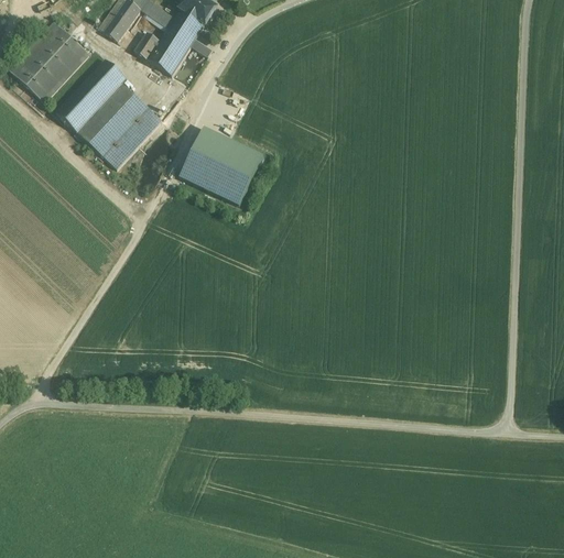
[(115,0),(97,25),(102,29),(122,0),(115,0)]
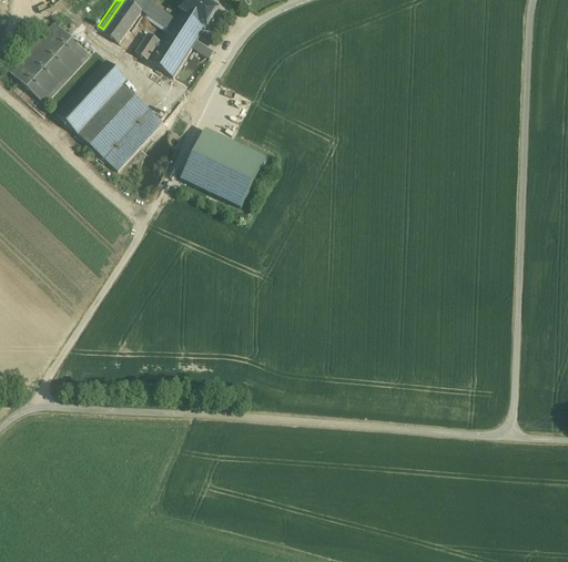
[(123,0),(103,29),(119,40),(142,7),(133,0),(123,0)]
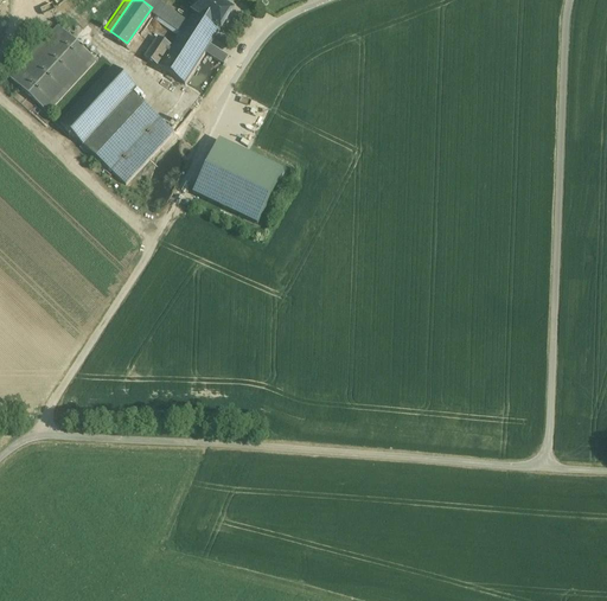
[(187,18),(163,0),(142,0),(152,7),(180,27),(187,18)]
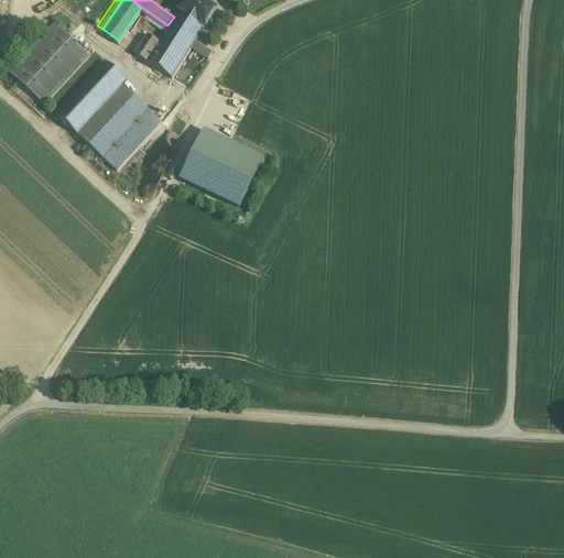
[(216,6),(207,0),(181,0),(177,7),(180,8),(203,23),(205,24),(216,6)]
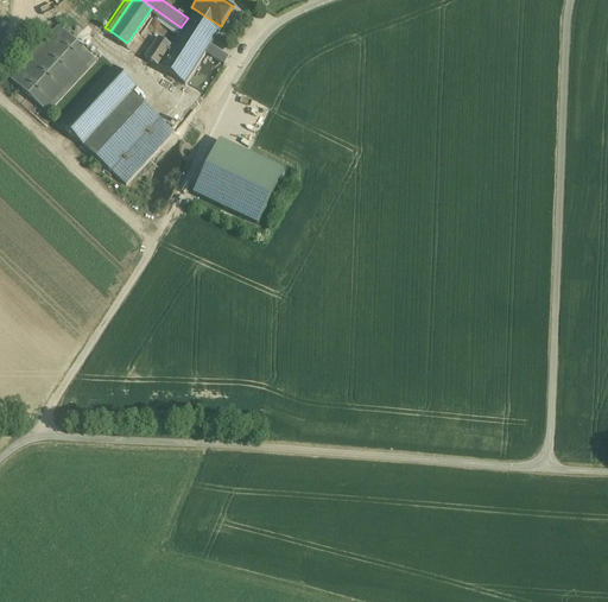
[(172,40),(159,62),(185,78),(206,48),(210,39),(219,25),(194,8),(188,18),(181,27),(172,40)]
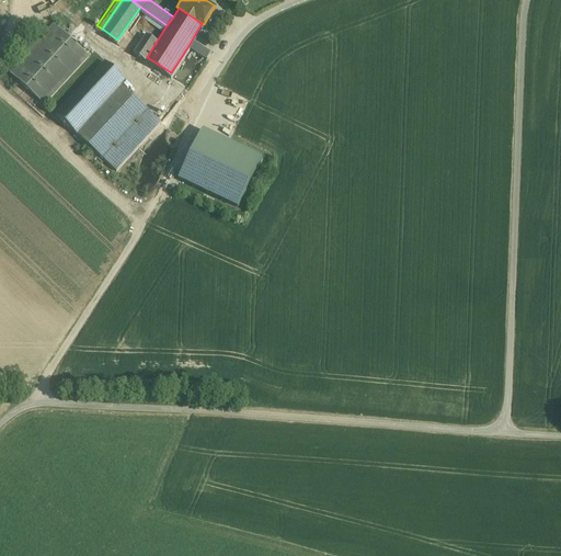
[(89,53),(54,20),(10,68),(45,100),(89,53)]
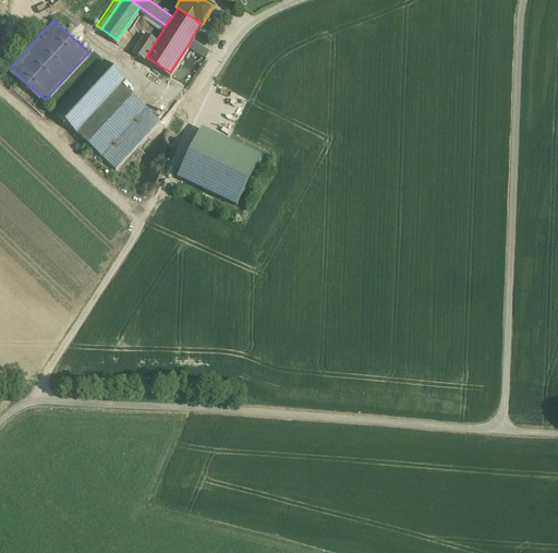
[(158,37),(146,29),(133,48),(146,57),(158,37)]
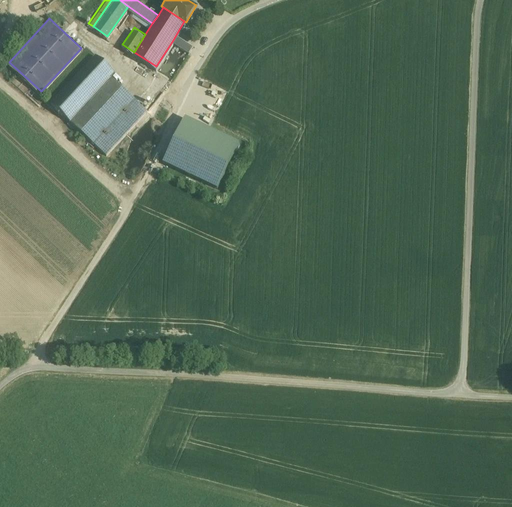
[(193,43),(177,33),(173,40),(189,49),(193,43)]
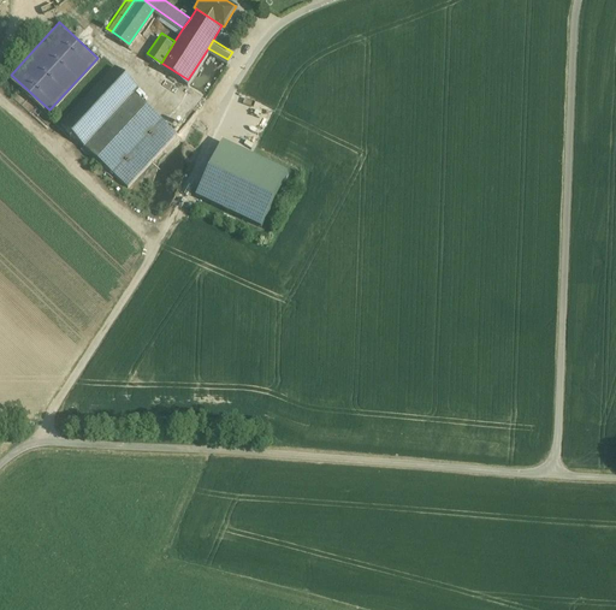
[(116,63),(61,122),(84,142),(134,89),(138,84),(116,63)]
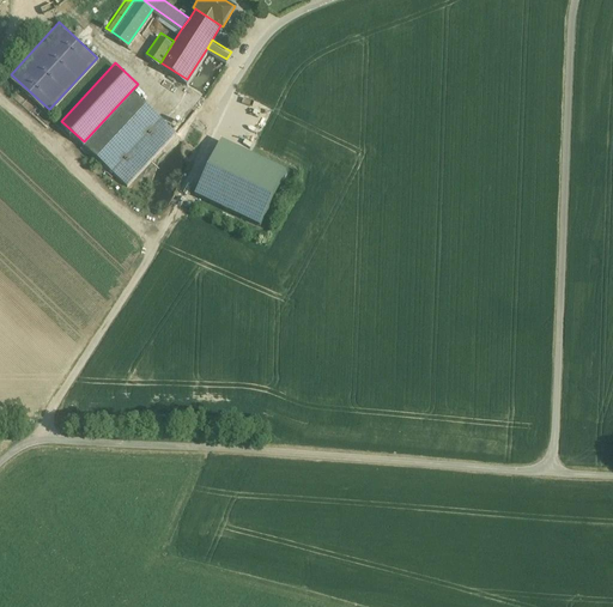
[(133,89),(84,141),(127,182),(176,129),(133,89)]
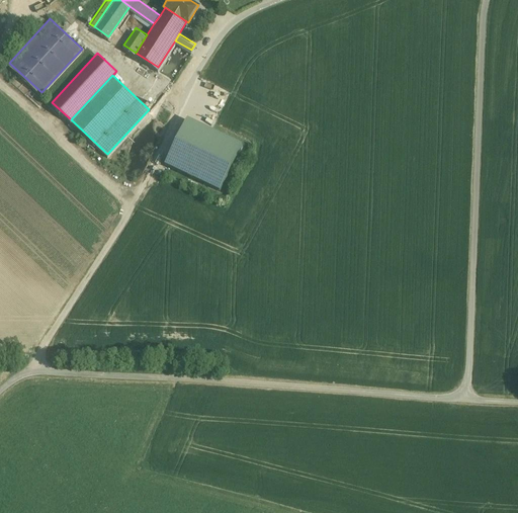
[(242,143),(187,116),(165,162),(220,188),(242,143)]
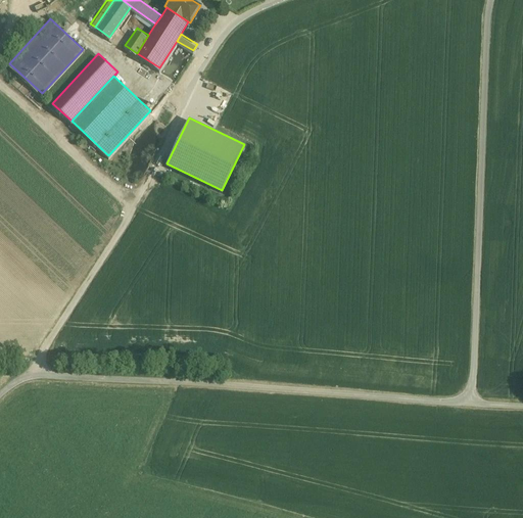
All buildings are outlined.
